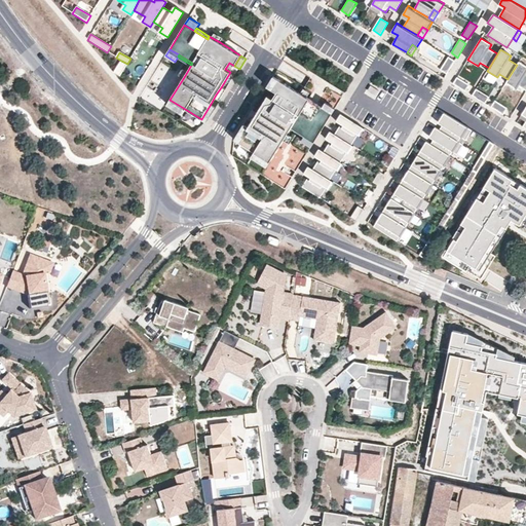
[(449,70),(453,58),(446,55),(443,69),(449,70)]
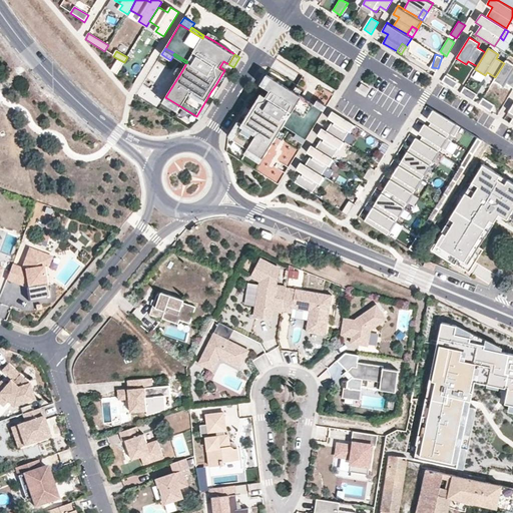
[(124,62),(118,59),(111,71),(116,74),(124,62)]
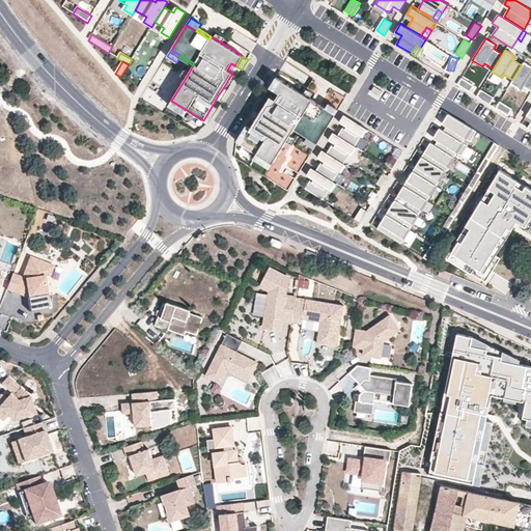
[(530,65),(525,62),(511,84),(522,90),(524,87),(530,91),(530,65)]
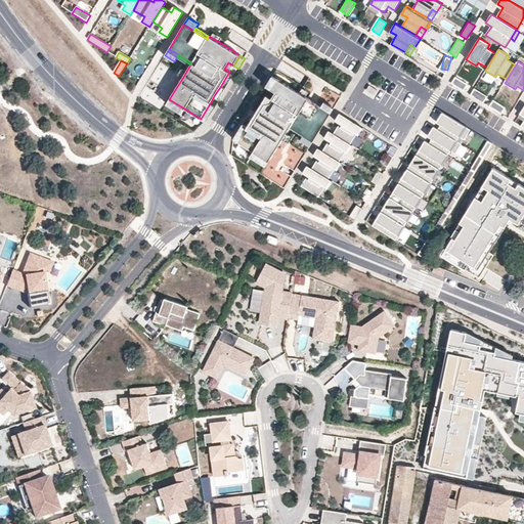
[(271,89),(277,79),(272,76),(266,86),(271,89)]
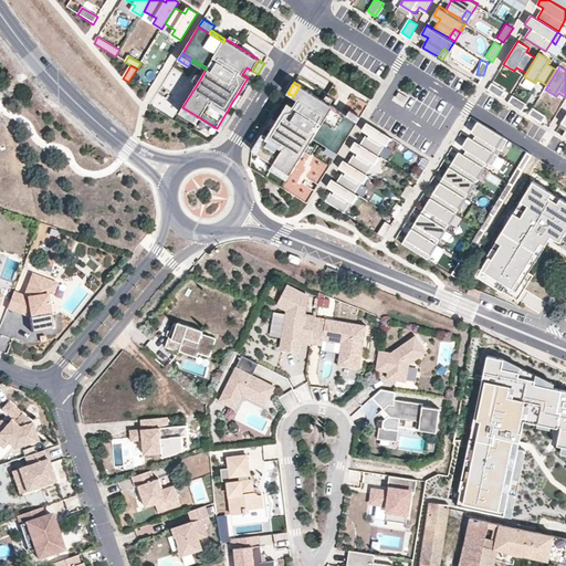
[(492,84),(488,93),(501,101),(505,92),(492,84)]
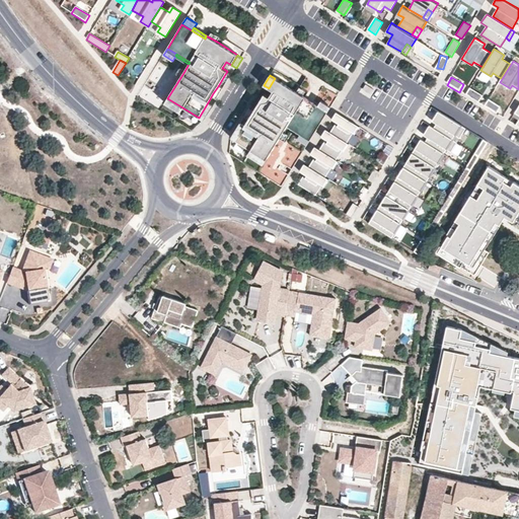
[(284,132),(288,126),(290,124),(302,131),(311,137),(326,114),(316,107),(304,99),(305,96),(301,94),(295,90),(275,78),(269,88),(273,91),(270,97),(265,94),(255,108),(250,117),(245,126),(236,140),(251,150),(267,159),(281,137),(284,132)]
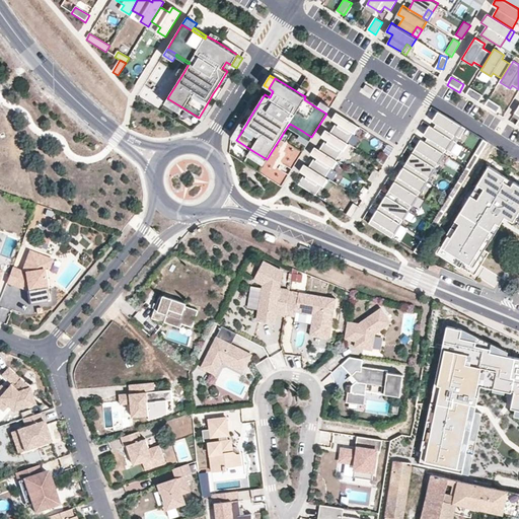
[(371,94),(374,89),(366,84),(363,89),(371,94)]
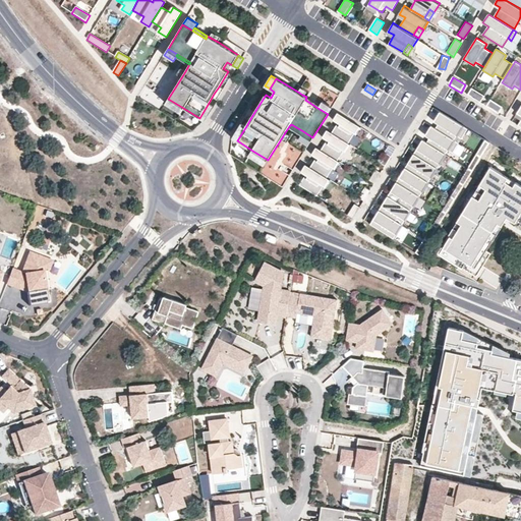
[(219,97),(224,90),(219,87),(214,94),(219,97)]
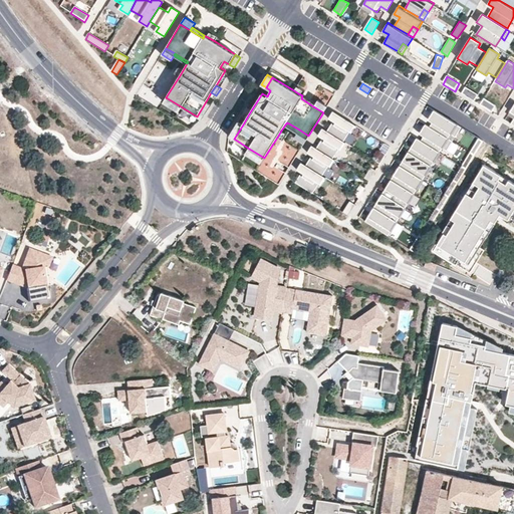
[(466,86),(461,94),(473,101),(478,94),(466,86)]
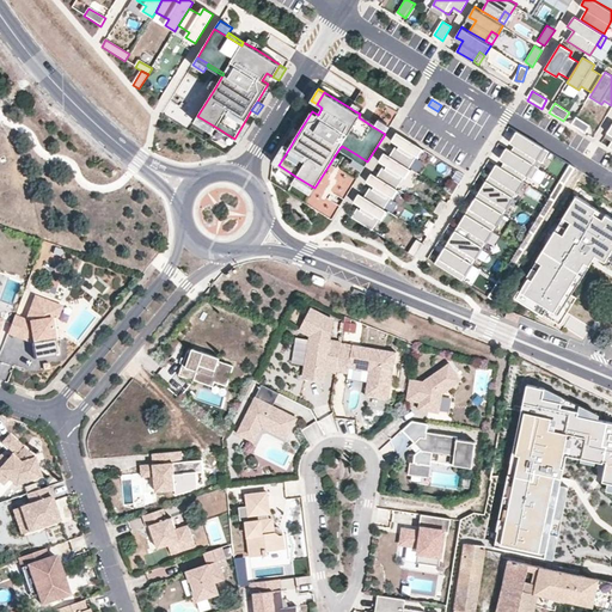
[(373,127),(375,123),(360,114),(359,117),(373,127)]
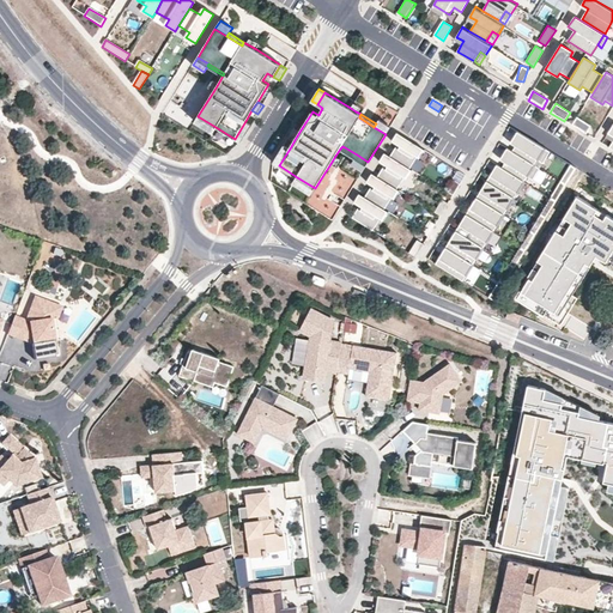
[(216,127),(198,116),(195,121),(213,132),(216,127)]
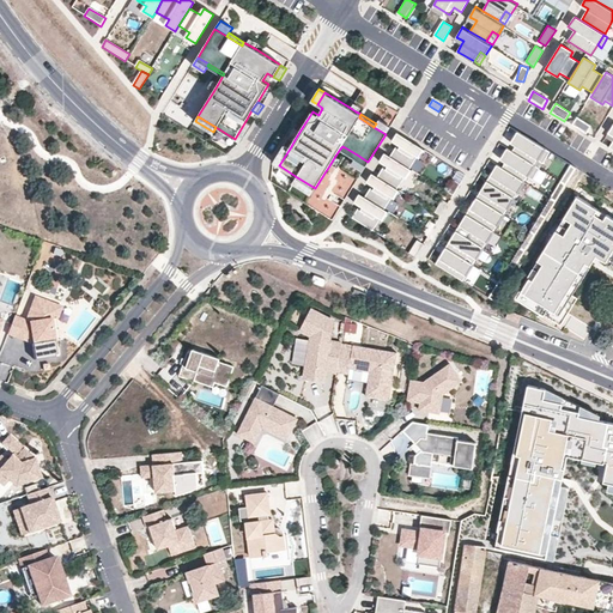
[(577,116),(572,125),(587,134),(592,125),(577,116)]
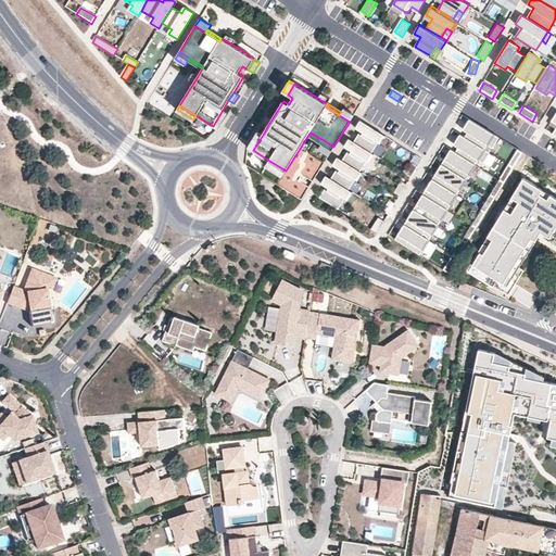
[(354,114),(344,108),(341,112),(339,115),(350,122),(354,114)]
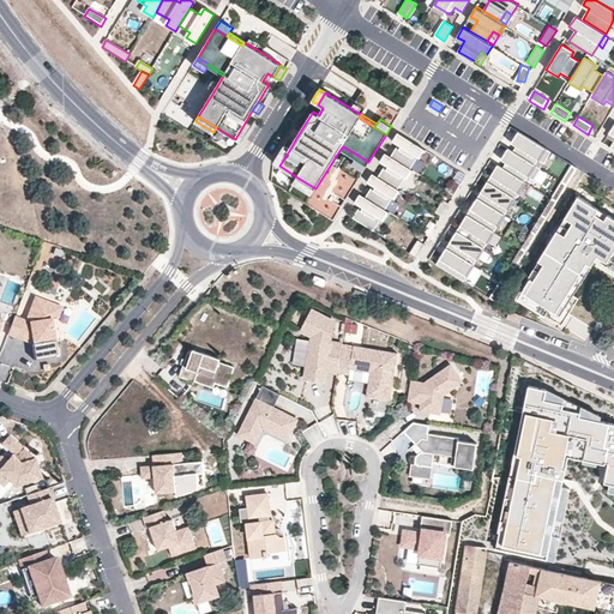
[(241,143),(251,125),(246,121),(235,139),(241,143)]
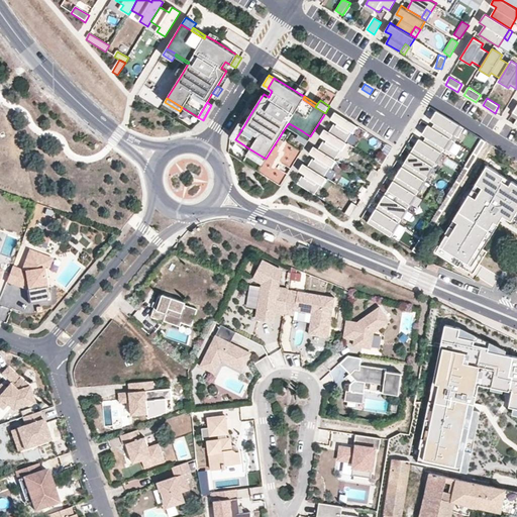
[(249,116),(254,108),(249,106),(245,113),(249,116)]
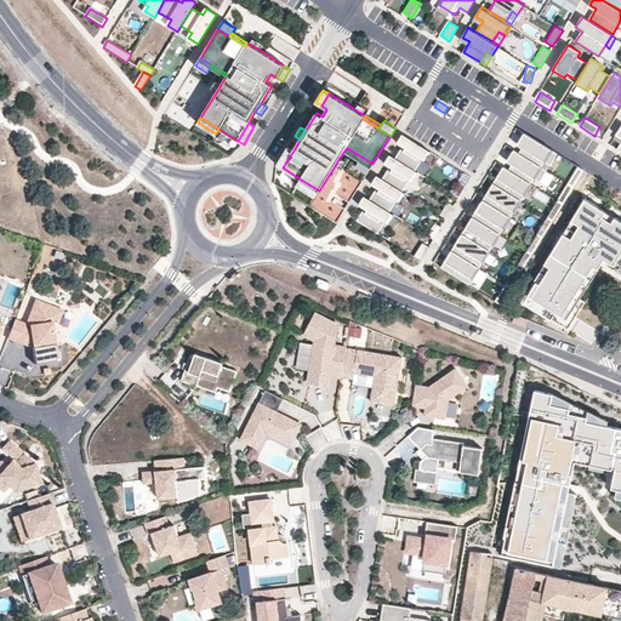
[(559,152),(525,131),(518,142),(523,146),(520,151),(542,165),(546,160),(552,164),(559,152)]
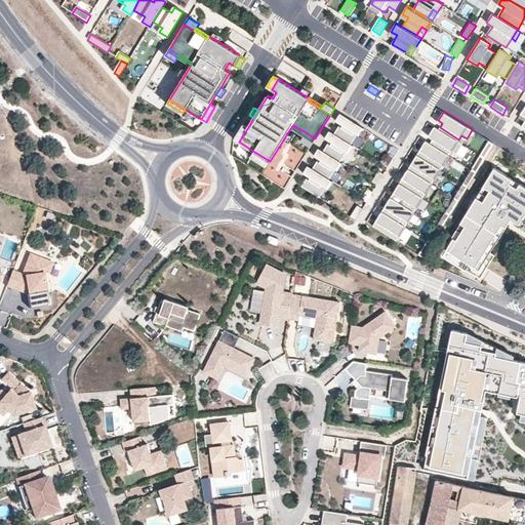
[(358,135),(362,128),(339,114),(335,121),(340,124),(334,134),(351,145),(357,134),(358,135)]
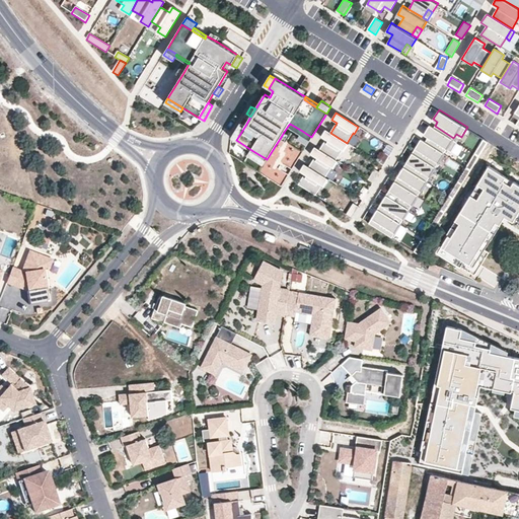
[(236,140),(245,126),(240,123),(231,138),(236,140)]
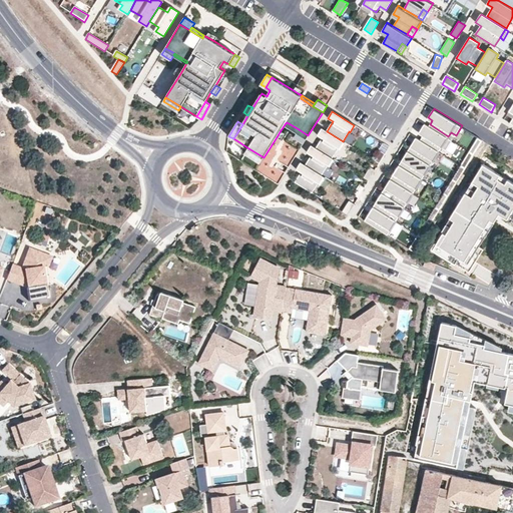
[(299,129),(287,122),(285,124),(298,132),(299,129)]
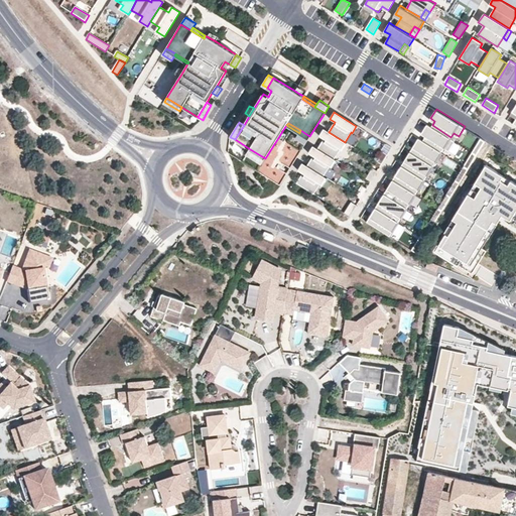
[(432,125),(427,123),(422,132),(426,135),(423,139),(442,151),(444,146),(449,149),(456,140),(450,137),(432,125)]
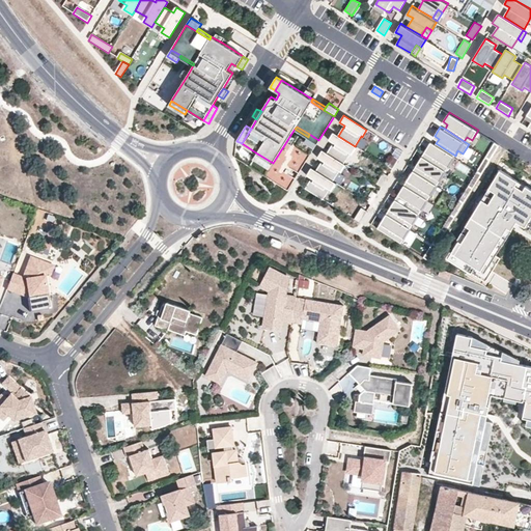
[(338,136),(333,133),(329,140),(333,143),(327,154),(344,164),(351,154),(352,155),(356,147),(355,146),(338,136)]
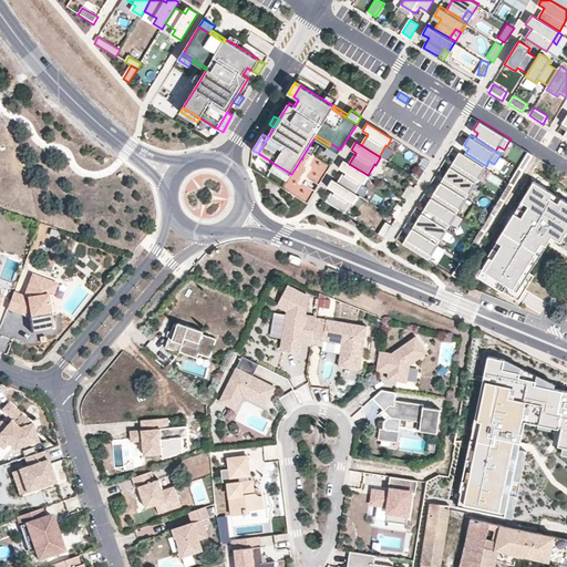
[(336,157),(340,150),(330,143),(329,146),(326,152),(336,157)]
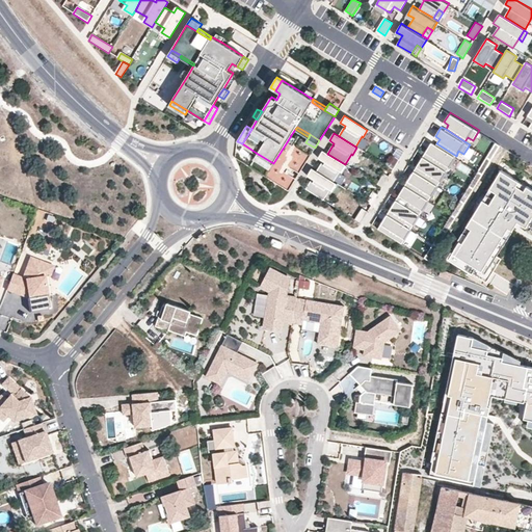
[(436,143),(432,141),(423,155),(447,169),(456,156),(436,143)]
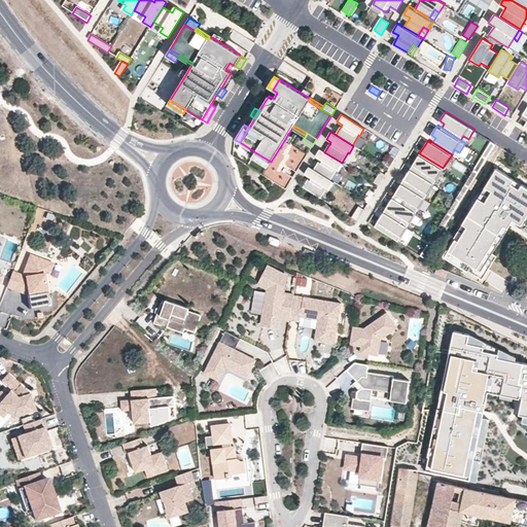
[(483,155),(487,157),(495,143),(491,141),(483,155)]
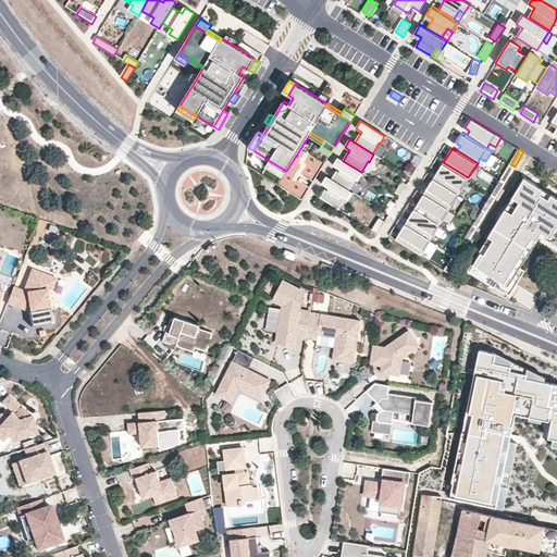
[(349,190),(356,180),(357,181),(361,173),(361,172),(343,161),(337,158),(333,165),(338,169),(332,180),(349,190)]
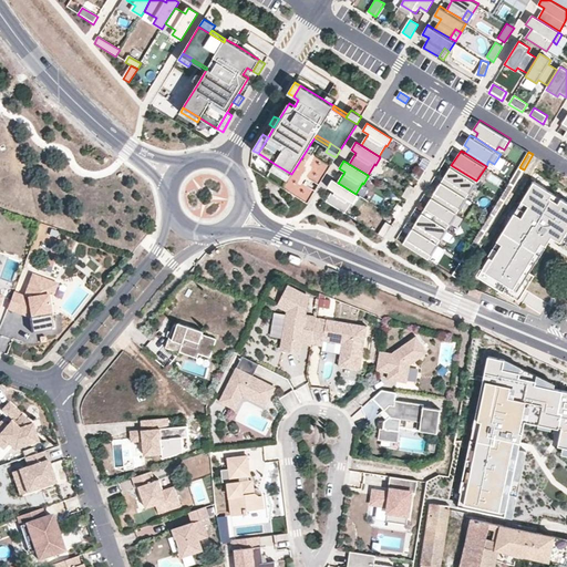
[(289,179),(291,174),(275,164),(271,168),(289,179)]
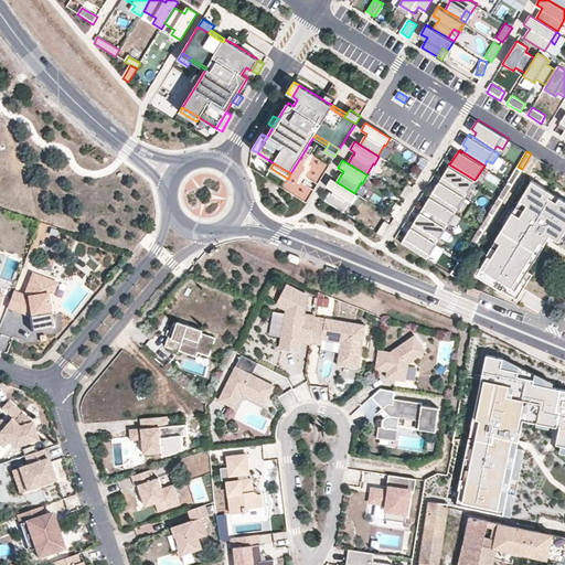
[(412,176),(418,179),(425,169),(418,164),(412,176)]
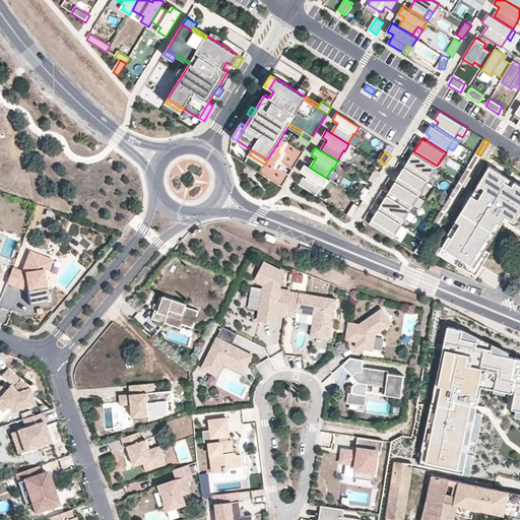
[(437,166),(413,151),(405,166),(429,180),(437,166)]
